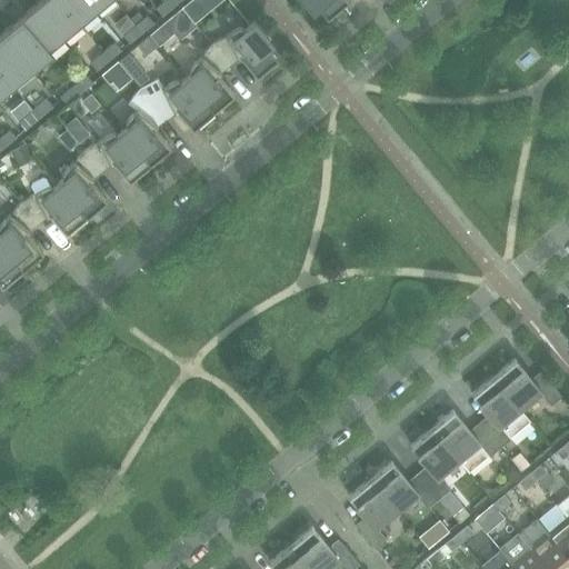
[(59,0),(40,0),(36,5),(63,39),(80,25),(59,0)]
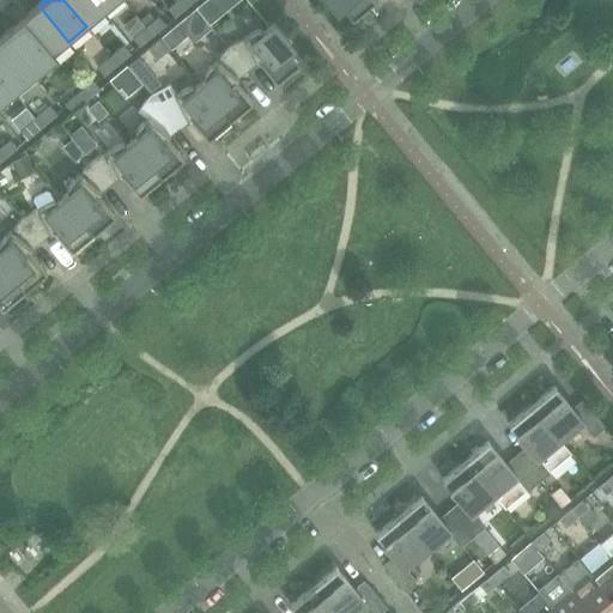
[(93,0),(64,0),(86,26),(104,12),(93,0)]
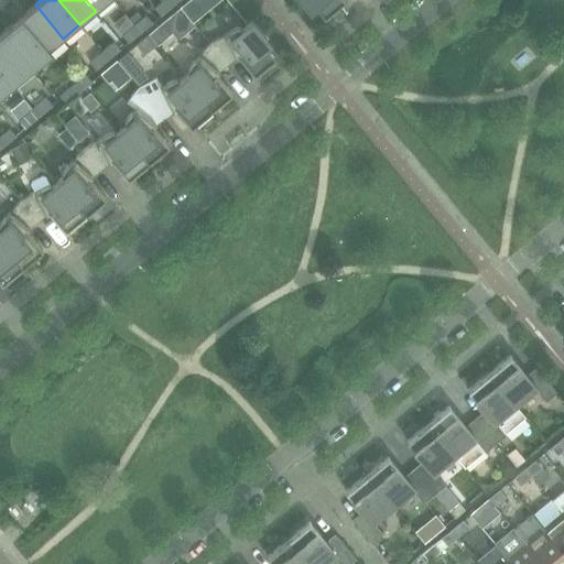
[(86,0),(96,11),(109,0),(86,0)]
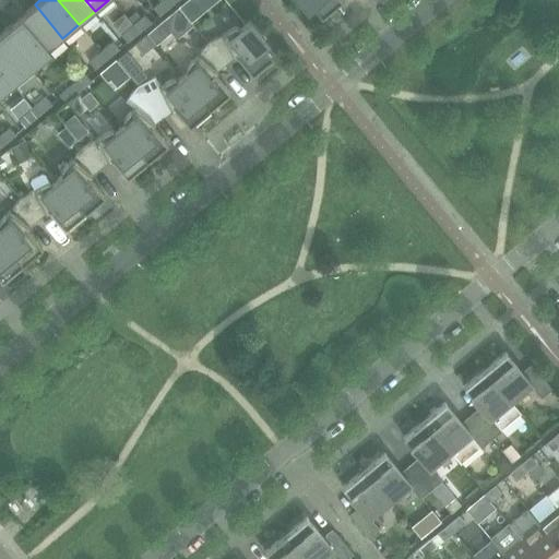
[(171,4),(166,0),(161,0),(153,8),(159,14),(171,4)]
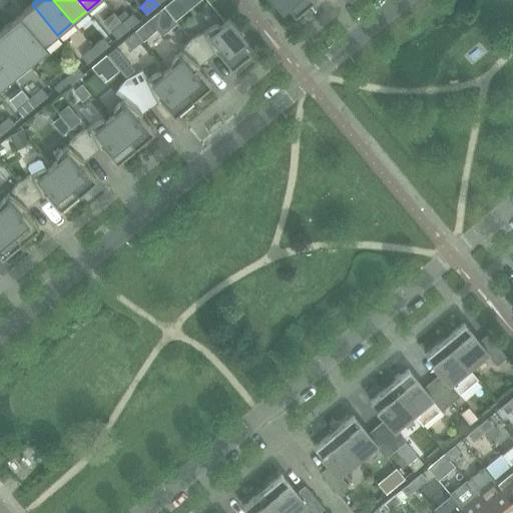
[(277,0),(283,6),(286,4),(295,15),(313,0),(277,0)]
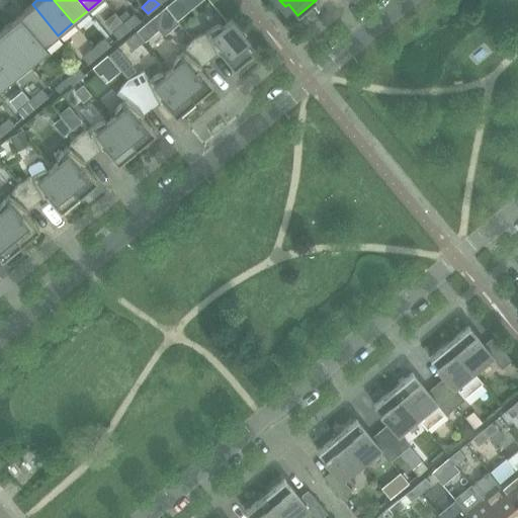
[(32,4),(17,16),(44,48),(58,35),(32,4)]
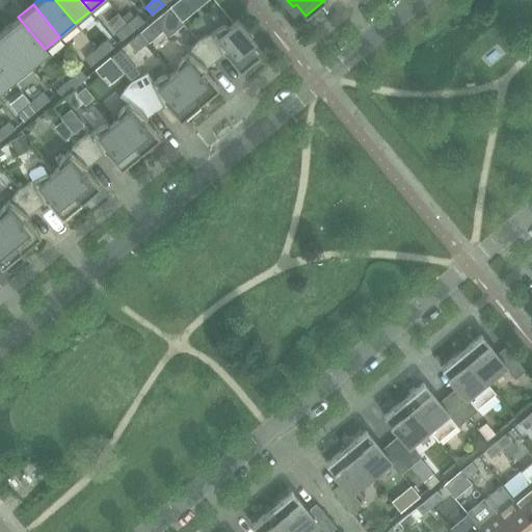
[(169,31),(179,21),(167,11),(158,22),(169,31)]
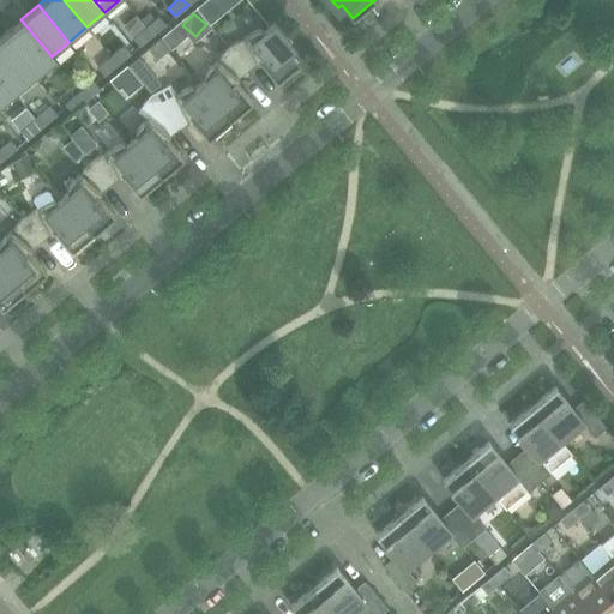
[(158,16),(145,26),(152,35),(166,24),(158,16)]
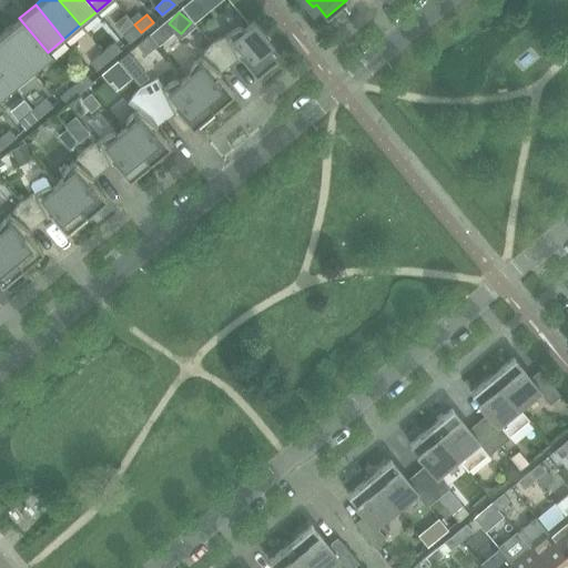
[(19,18),(0,33),(30,69),(49,53),(48,52),(19,18)]
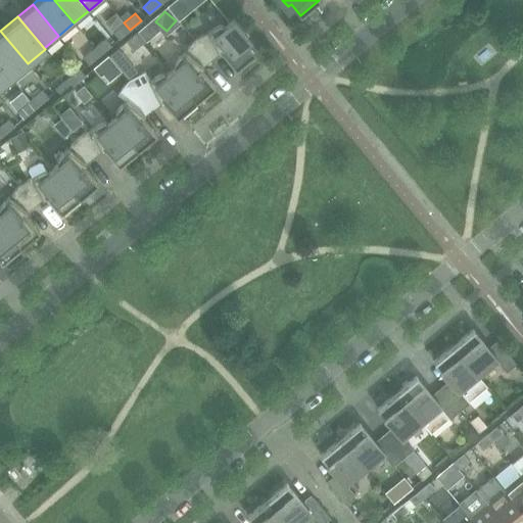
[(151,37),(160,30),(152,19),(143,28),(151,37)]
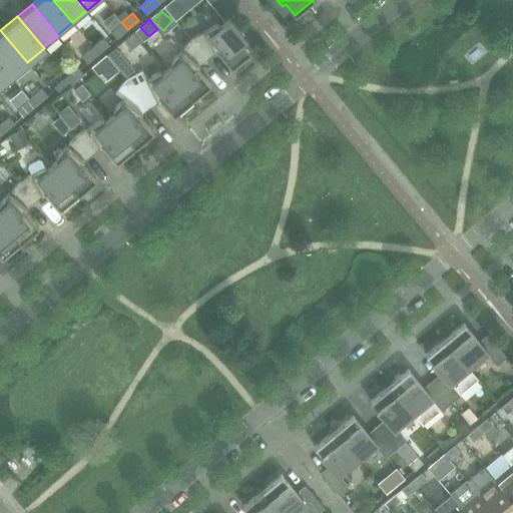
[(217,24),(189,38),(206,59),(213,53),(214,53),(215,52),(214,52),(217,50),(220,54),(231,67),(250,52),(240,40),(243,38),(227,19),(218,26),(217,24)]
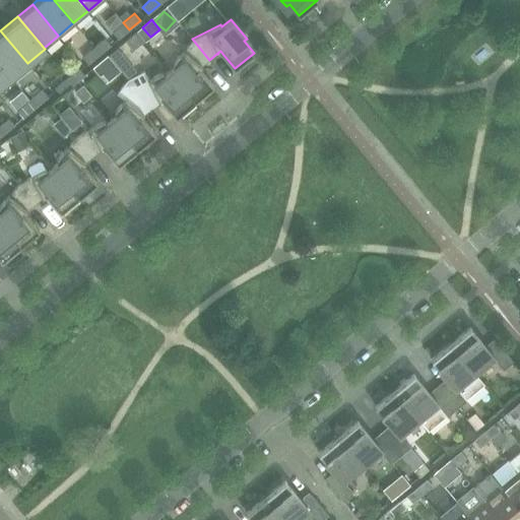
[(129,29),(123,22),(112,31),(118,39),(129,29)]
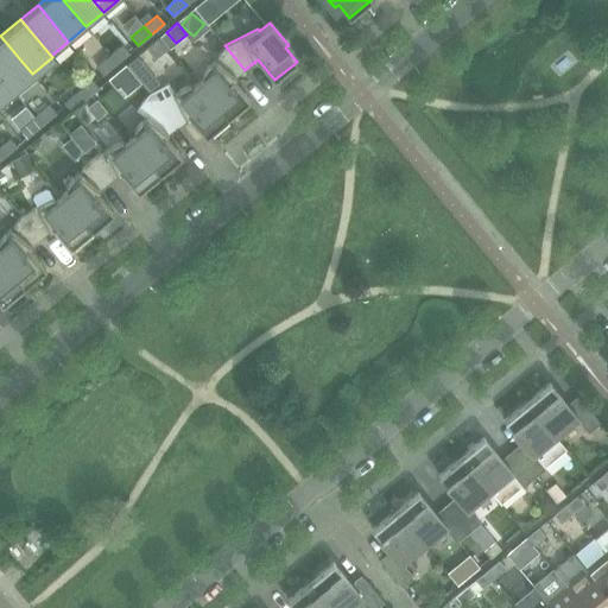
[(0,36),(0,75),(12,90),(32,74),(0,36)]
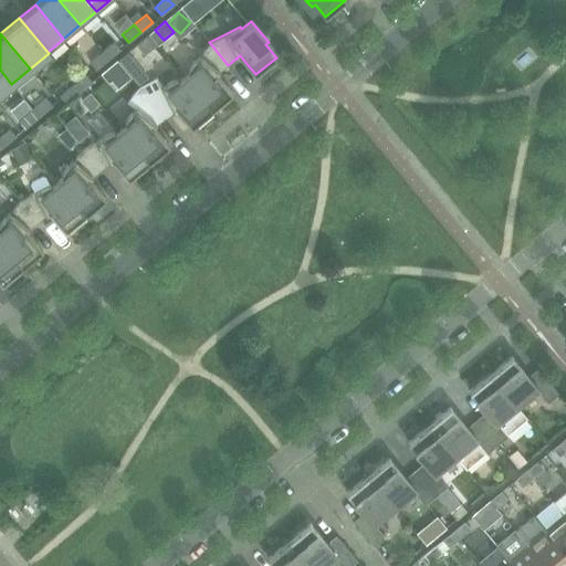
[(114,42),(102,51),(107,59),(119,49),(114,42)]
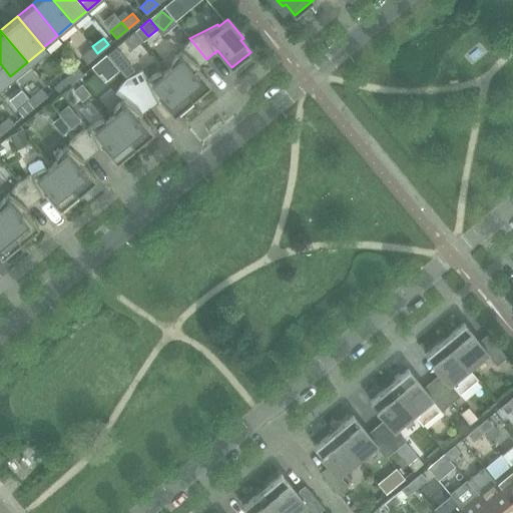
[(172,64),(166,69),(192,100),(210,84),(199,71),(199,72),(195,67),(198,66),(199,65),(206,59),(189,38),(170,63),(172,64)]
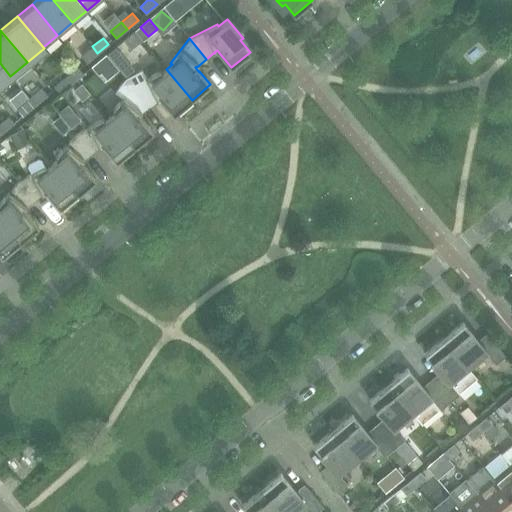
[(97,53),(92,46),(81,56),(87,62),(97,53)]
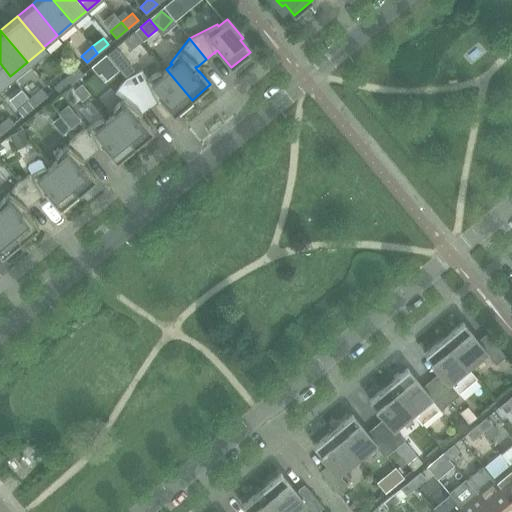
[(101,72),(113,62),(106,54),(92,66),(98,74),(101,72)]
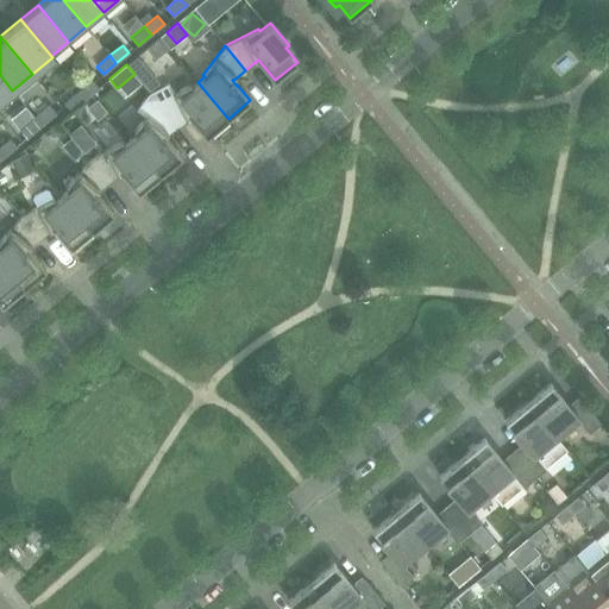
[(0,75),(0,100),(12,90),(0,75)]
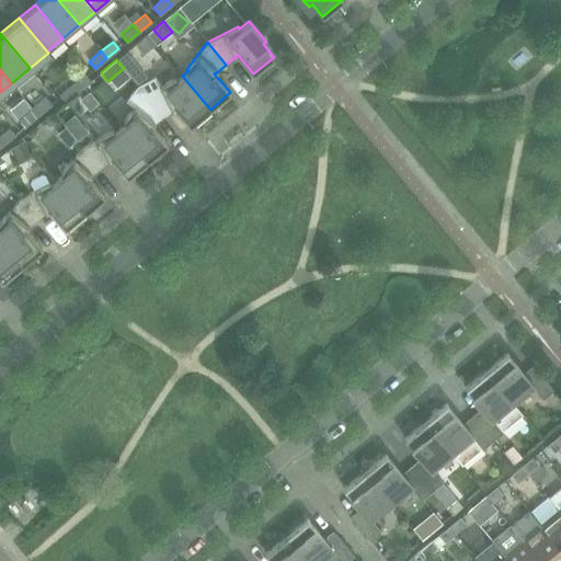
[(84,73),(72,83),(79,90),(91,80),(84,73)]
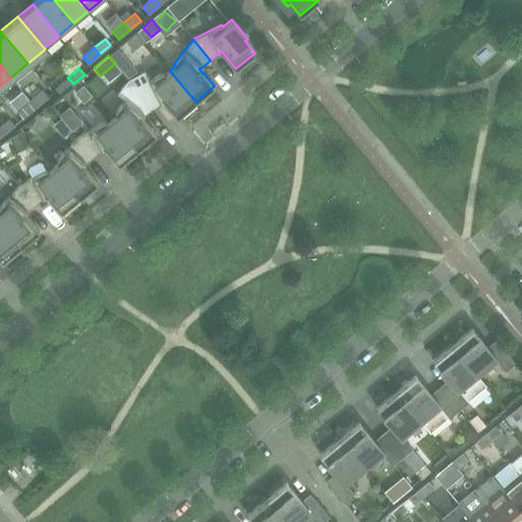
[(144,71),(128,79),(136,87),(135,88),(152,108),(159,102),(160,102),(160,101),(162,99),(166,103),(165,104),(176,117),(196,102),(169,70),(164,74),(163,72),(150,80),(144,71)]
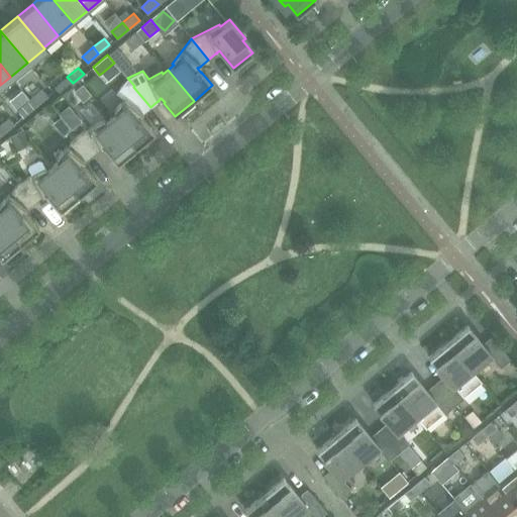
[(73,83),(67,77),(55,87),(60,94),(73,83)]
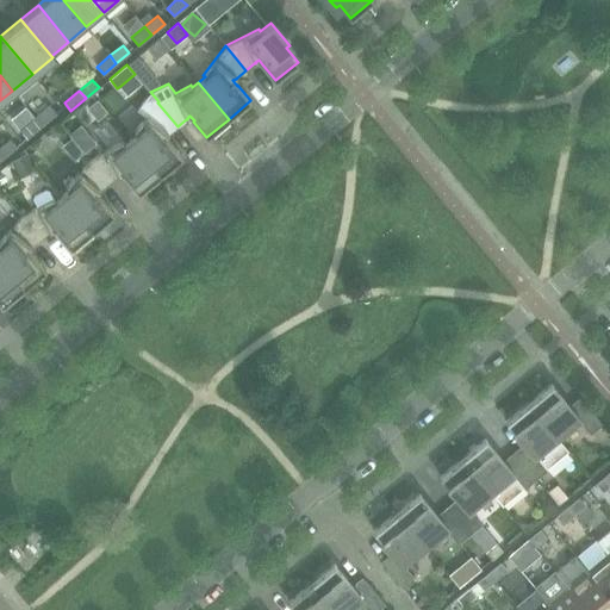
[(137,134),(130,138),(160,175),(182,157),(169,141),(169,142),(165,137),(167,135),(168,135),(169,134),(178,126),(157,103),(159,101),(150,92),(136,111),(145,118),(134,131),(137,134)]
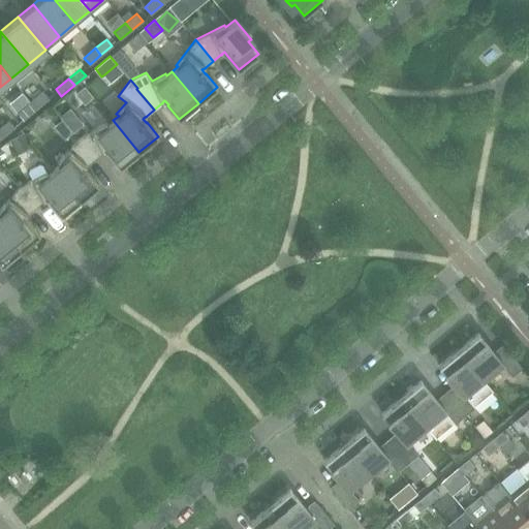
[(42,91),(30,102),(36,109),(49,98),(42,91)]
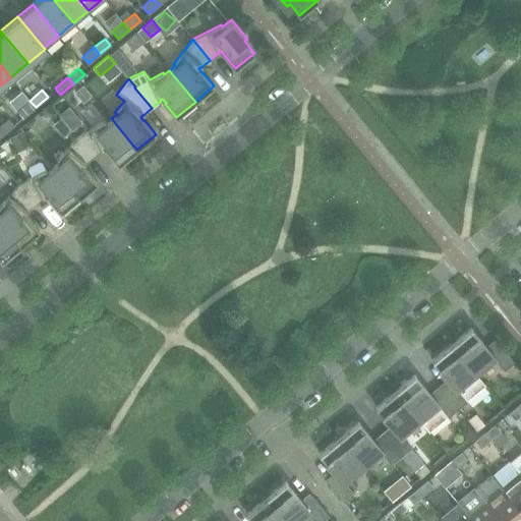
[(36,107),(30,101),(16,111),(22,118),(36,107)]
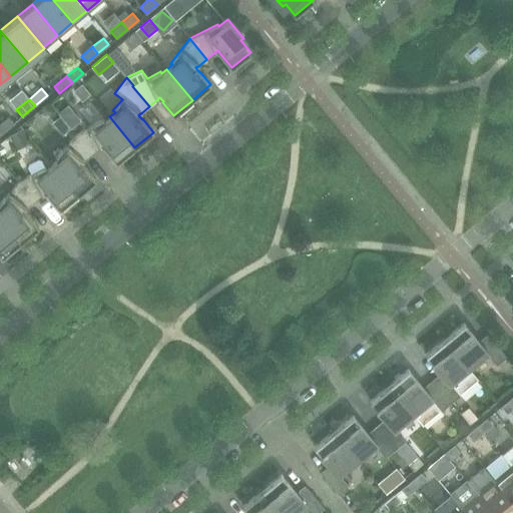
[(47,124),(64,113),(57,102),(40,113),(47,124)]
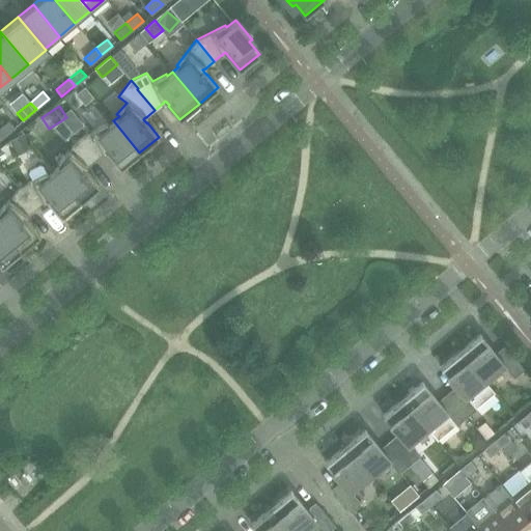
[(8,120),(0,127),(0,136),(1,138),(15,128),(8,120)]
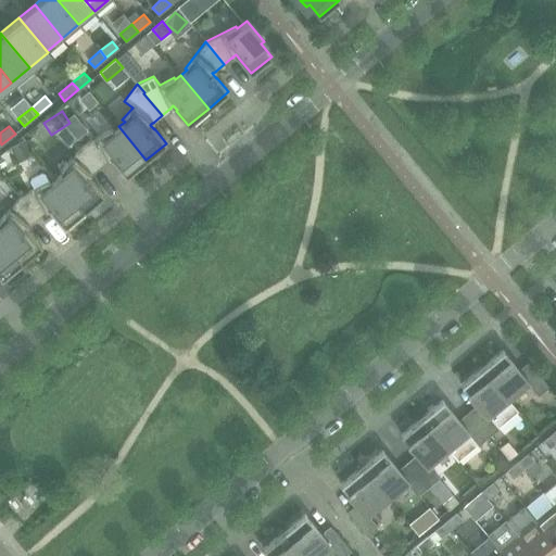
[(111,129),(81,144),(100,167),(108,160),(108,161),(109,160),(111,158),(115,162),(114,162),(126,176),(146,160),(118,126),(113,131),(111,129)]
